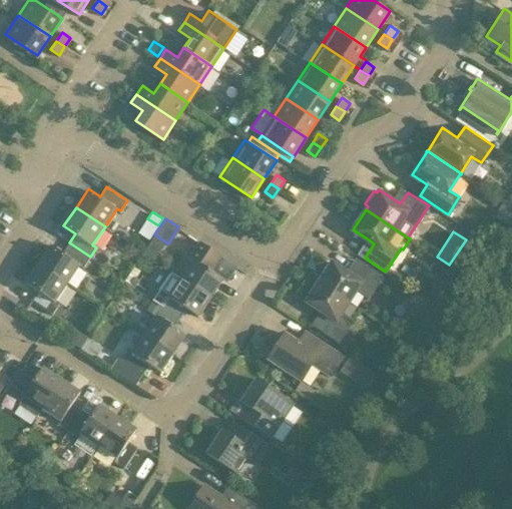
[(193,259),(181,278),(210,297),(223,278),(211,271),(221,255),(200,240),(190,257),(193,259)]
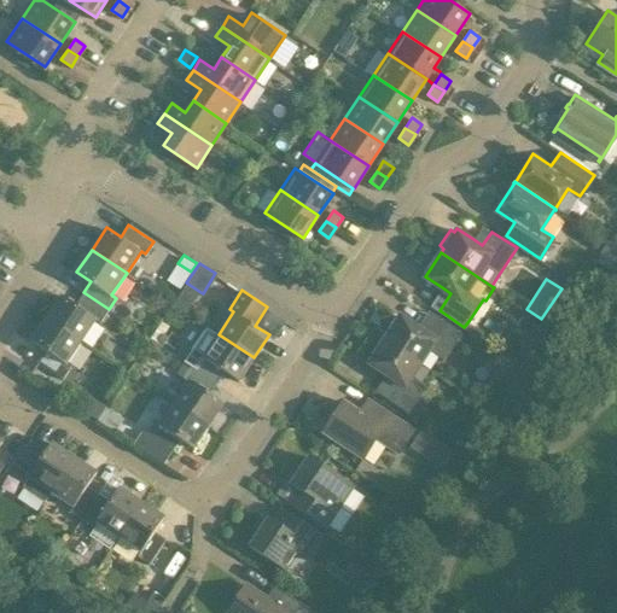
[(62,295),(47,317),(81,340),(95,319),(100,321),(109,309),(83,292),(75,304),(62,295)]
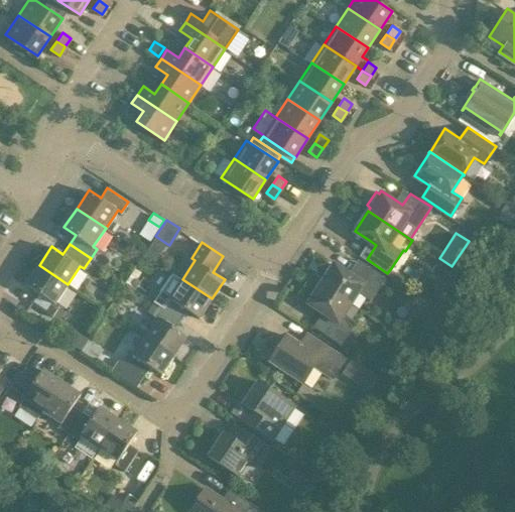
[(335,262),(322,282),(351,302),(359,291),(371,299),(385,277),(365,263),(356,276),(335,262)]
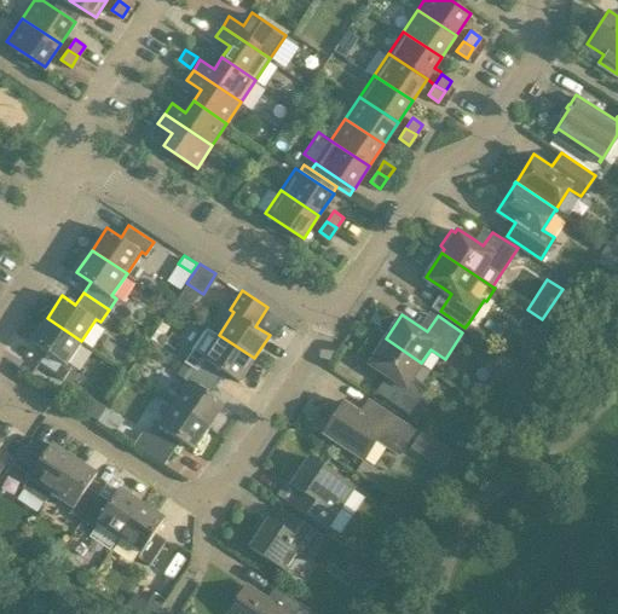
[(81,341),(47,318),(32,340),(46,349),(38,361),(63,378),(71,366),(67,363),(81,341)]
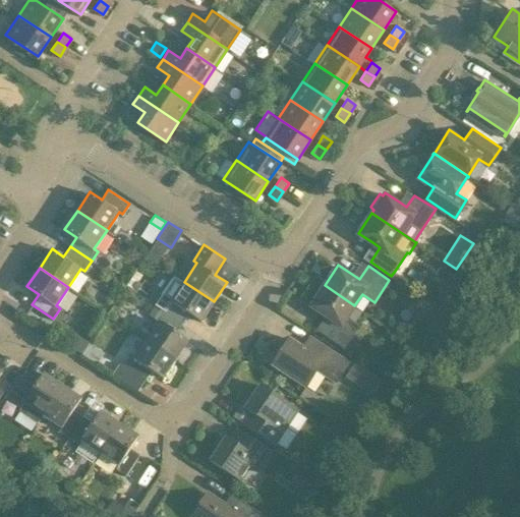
[(174,275),(155,303),(162,307),(183,322),(189,312),(201,321),(214,301),(184,282),(174,275)]
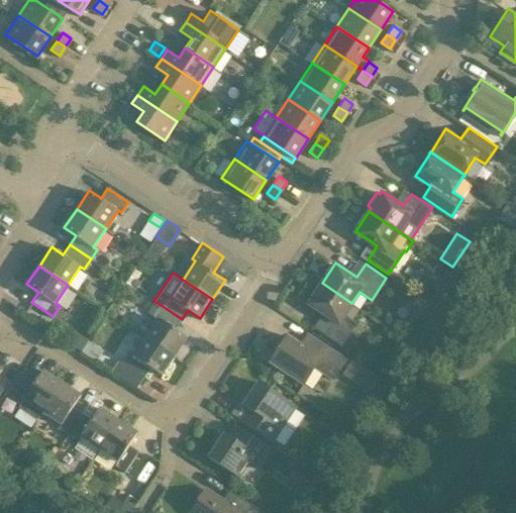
[(351,303),(322,283),(308,303),(330,317),(321,331),(341,344),(356,322),(344,314),(351,303)]
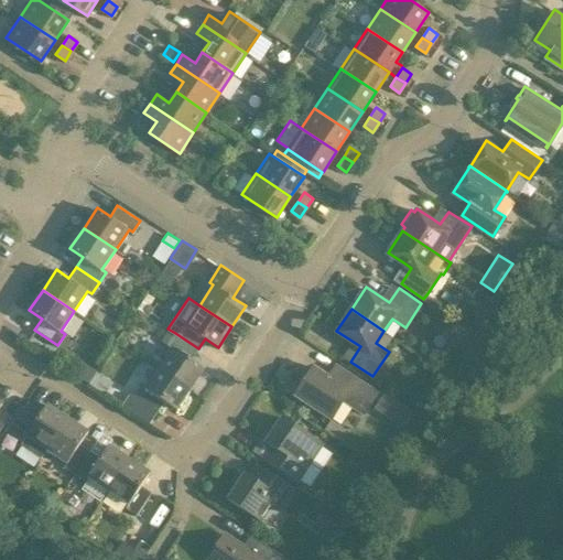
[(172,346),(159,367),(191,388),(204,367),(192,359),(198,348),(175,333),(174,334),(168,330),(161,340),(169,344),(172,346)]
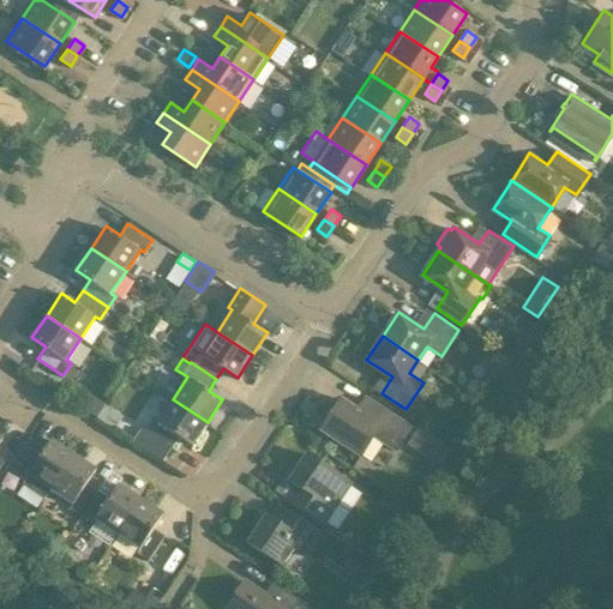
[(96,414),(104,401),(94,393),(85,406),(96,414)]
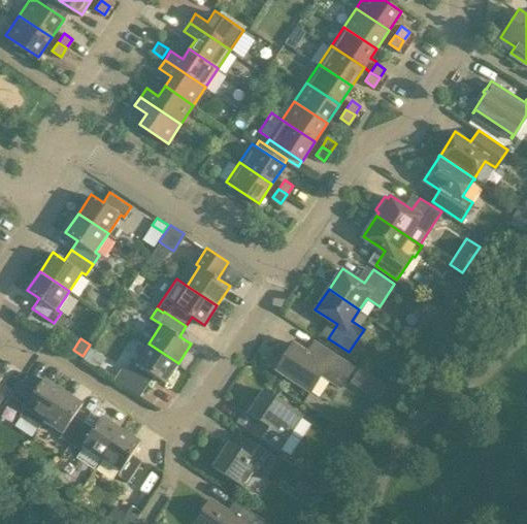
[(276,368),(310,391),(322,373),(340,386),(354,366),(315,339),(314,340),(319,345),(313,354),(294,341),(276,368)]
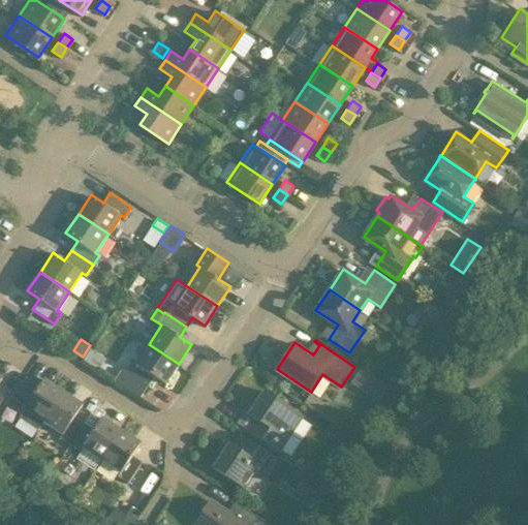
[(179,364),(149,344),(136,363),(132,360),(126,370),(148,384),(154,375),(166,382),(179,364)]
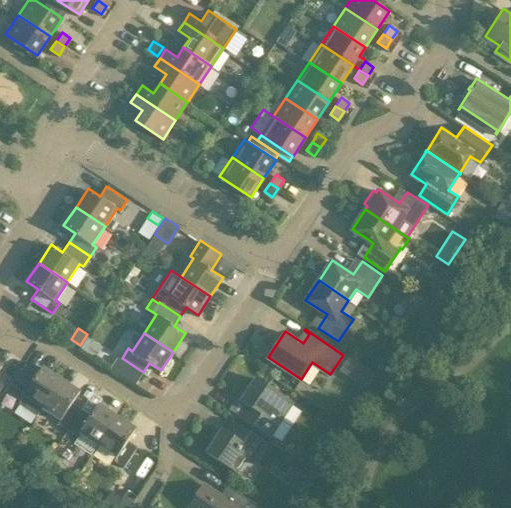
[(98,342),(87,335),(80,346),(90,353),(98,342)]
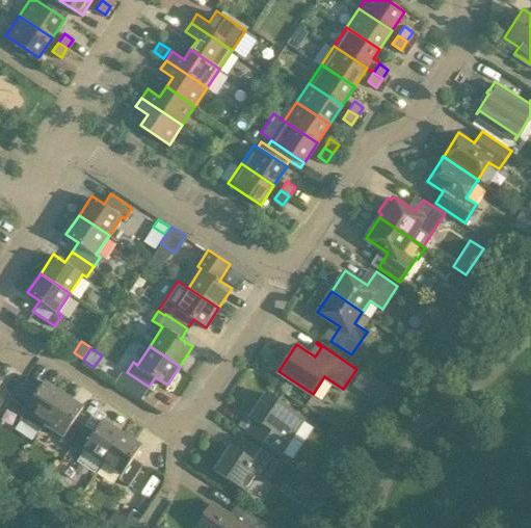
[(149,387),(127,372),(123,370),(116,379),(141,397),(149,387)]
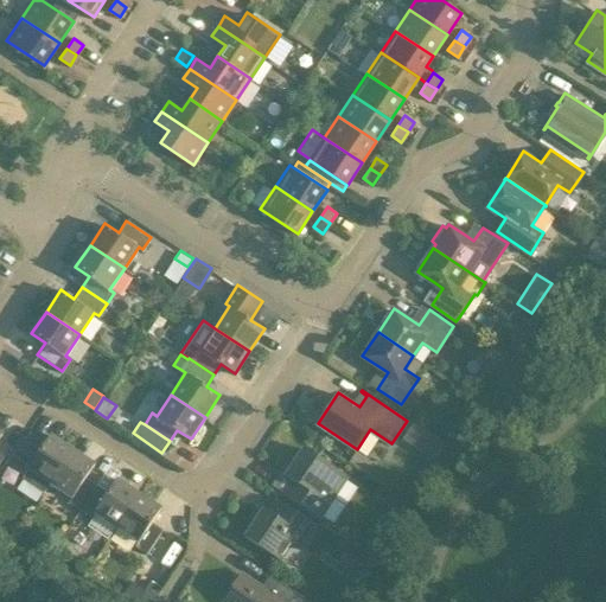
[(404,436),(419,446),(428,431),(414,422),(404,436)]
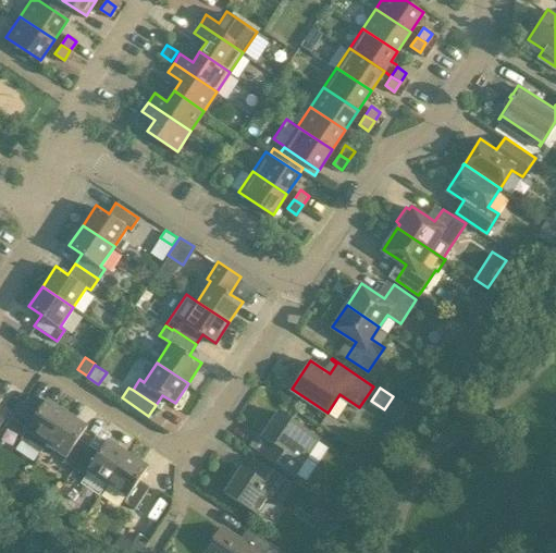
[(46,442),(68,410),(47,397),(38,410),(21,398),(5,421),(24,433),(22,437),(40,449),(46,442)]
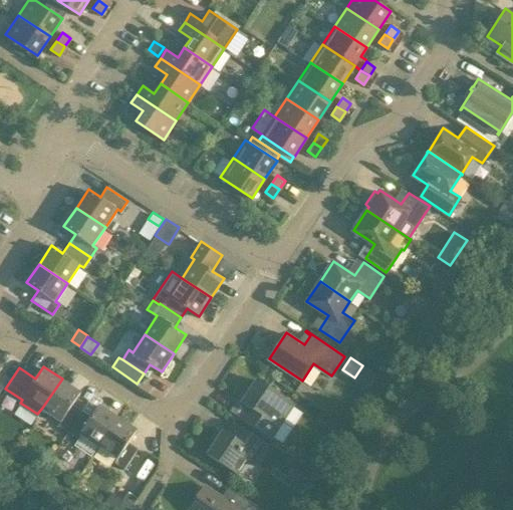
[(80,392),(62,378),(42,408),(61,421),(58,424),(68,431),(82,410),(72,404),(80,392)]
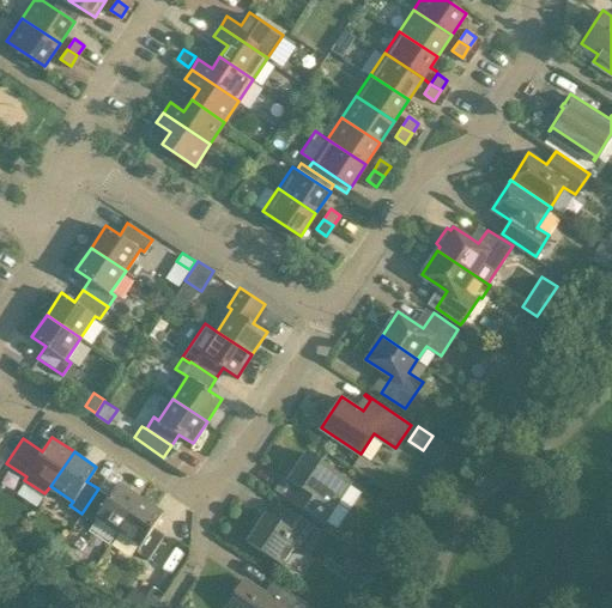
[(291,463),(284,475),(294,481),(285,494),(325,521),(351,481),(306,451),(296,466),(291,463)]
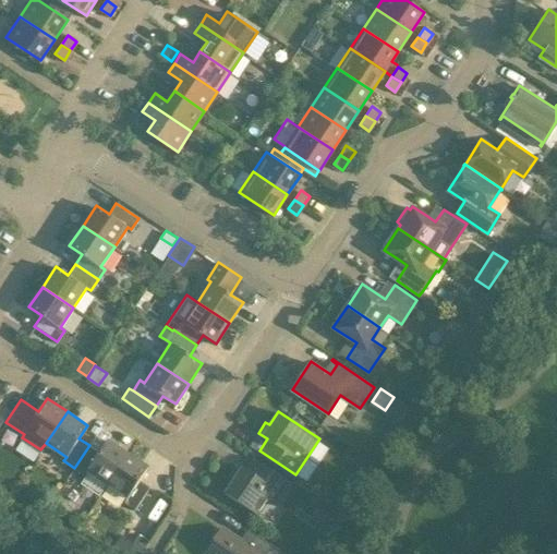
[(99,452),(89,445),(74,468),(85,474),(87,470),(107,484),(129,453),(108,438),(99,452)]
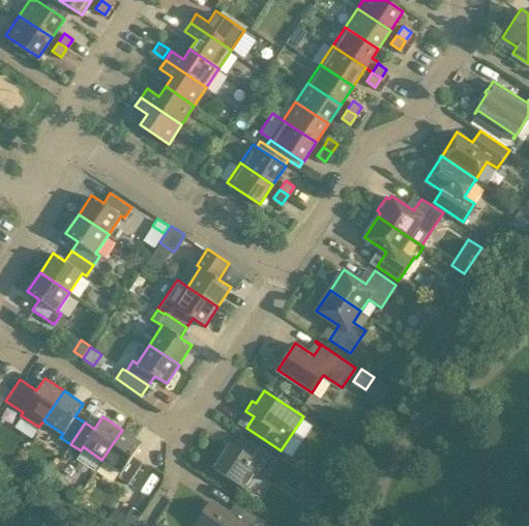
[(141,442),(122,430),(101,460),(121,472),(118,475),(128,483),(143,461),(134,455),(141,442)]
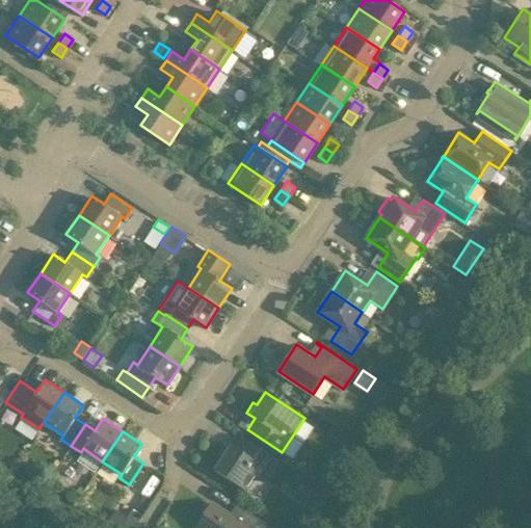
[(223,455),(215,469),(245,490),(256,473),(264,478),(276,459),(243,437),(235,448),(227,442),(219,452),(223,455)]
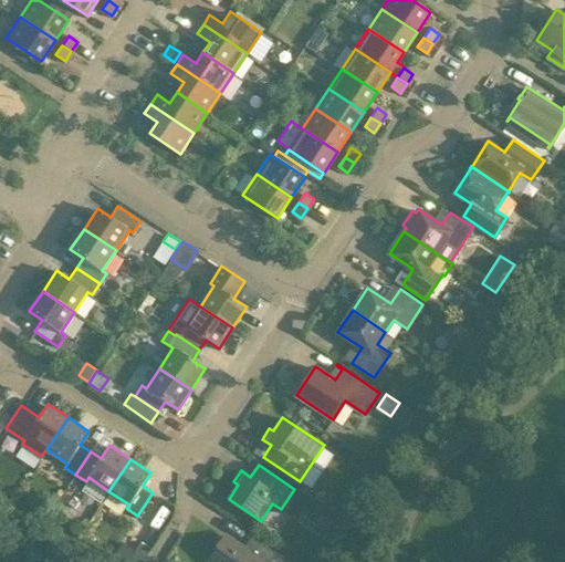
[(226,533),(208,560),(210,561),(260,561),(262,560),(265,561),(283,561),(285,559),(257,539),(249,550),(226,533)]
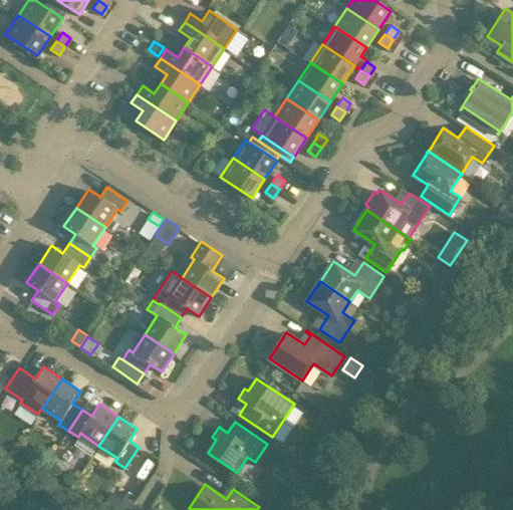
[(114,509),(122,497),(111,490),(103,501),(114,509)]
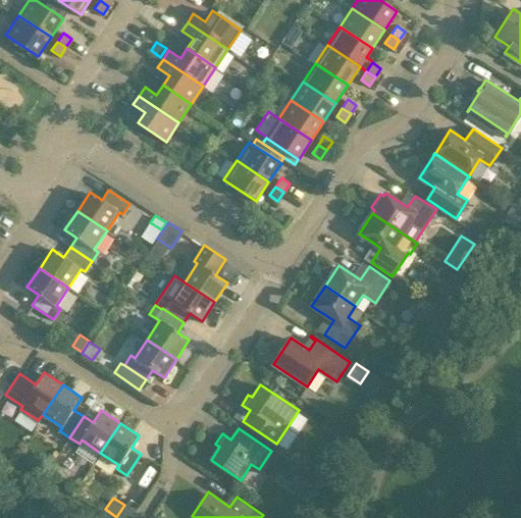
[(118,517),(117,517),(132,517),(141,505),(131,498),(118,517)]
